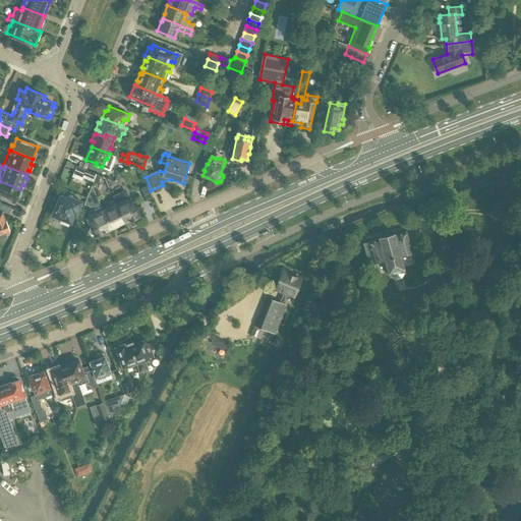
[(72,176),(87,182),(91,172),(76,166),(72,176)]
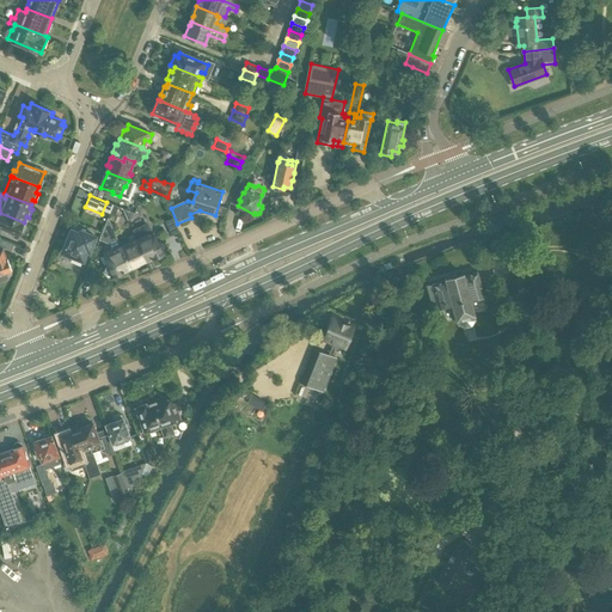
[(0,230),(18,237),(24,222),(0,213),(0,230)]
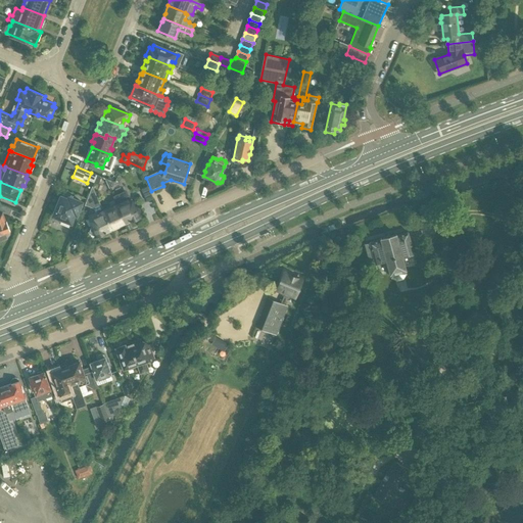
[(91,235),(94,236),(96,235),(96,236),(105,232),(106,233),(112,230),(103,210),(92,186),(85,205),(91,207),(88,218),(90,217),(94,226),(92,227),(92,228),(91,228),(90,231),(91,235)]
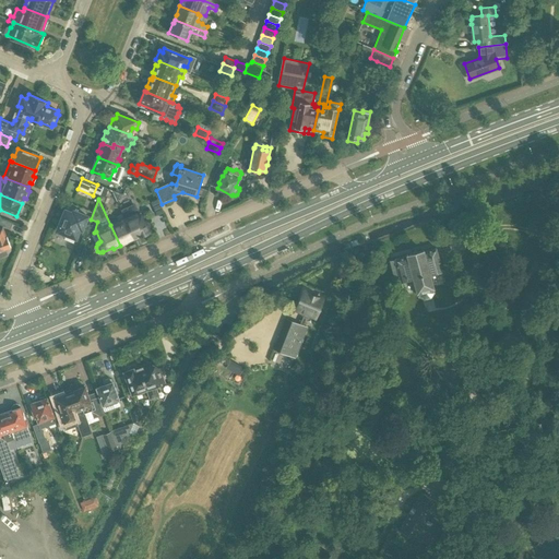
[(133,205),(121,211),(125,218),(134,240),(140,237),(140,236),(150,232),(150,230),(152,229),(153,226),(151,223),(147,222),(146,222),(145,221),(143,222),(139,212),(138,213),(133,205)]
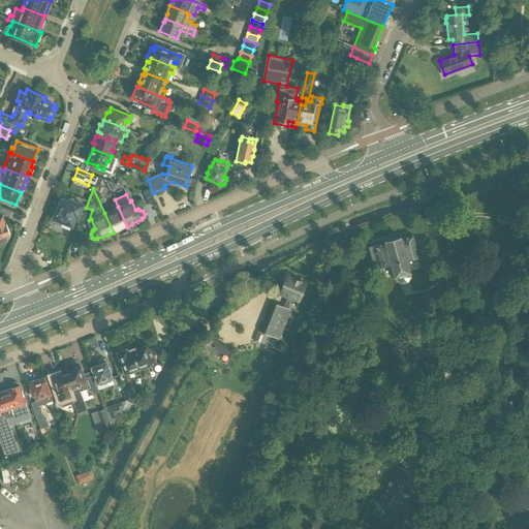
[(152,194),(146,196),(151,208),(158,205),(152,194)]
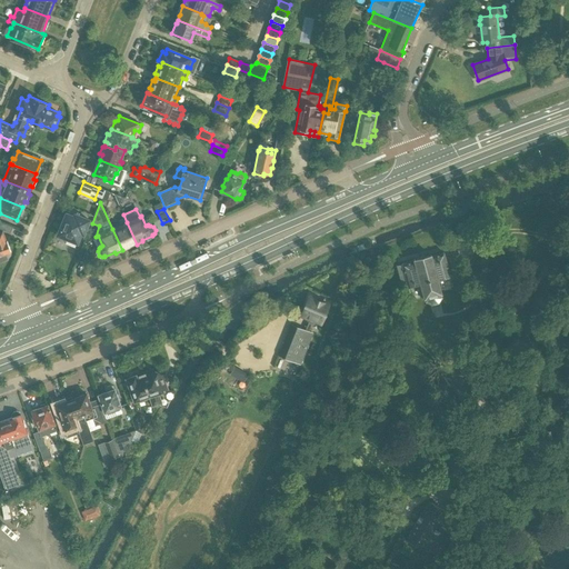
[(59,235),(68,238),(67,240),(76,243),(77,241),(78,241),(81,232),(83,233),(89,220),(68,211),(59,235)]
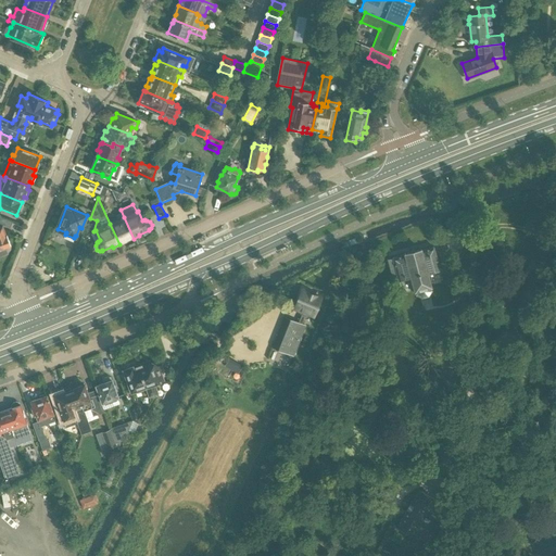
[(12,222),(0,216),(0,223),(10,228),(12,222)]
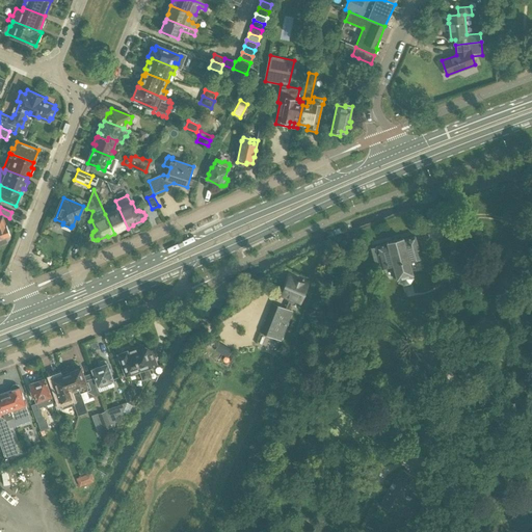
[(128,229),(118,208),(105,214),(114,234),(128,229)]
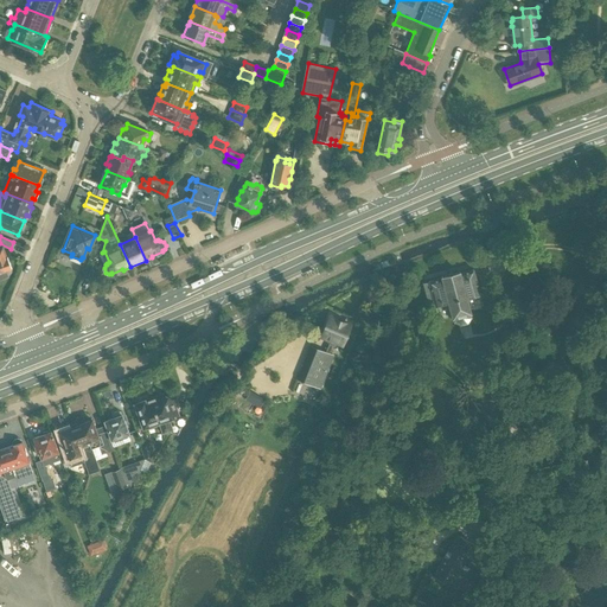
[(0,280),(13,275),(2,247),(0,247),(0,280)]
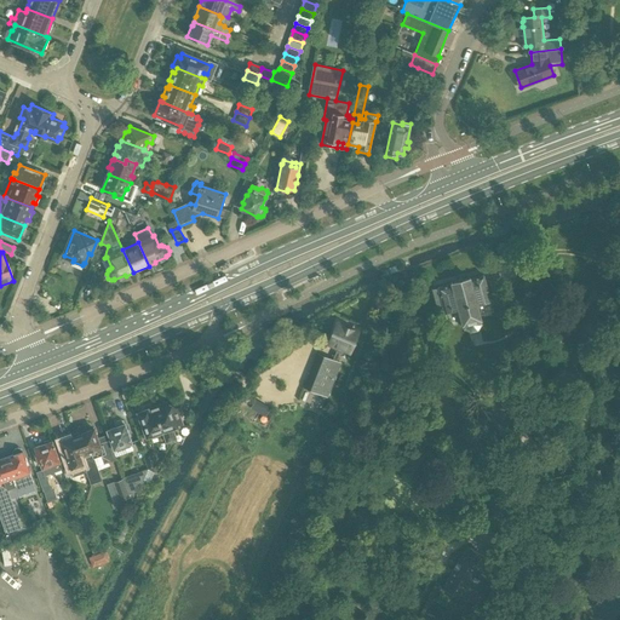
[(463,326),(464,326),(464,328),(471,332),(477,331),(481,325),(480,321),(482,320),(478,304),(491,300),(484,275),(470,279),(452,283),(438,287),(443,309),(445,313),(458,309),(463,326)]
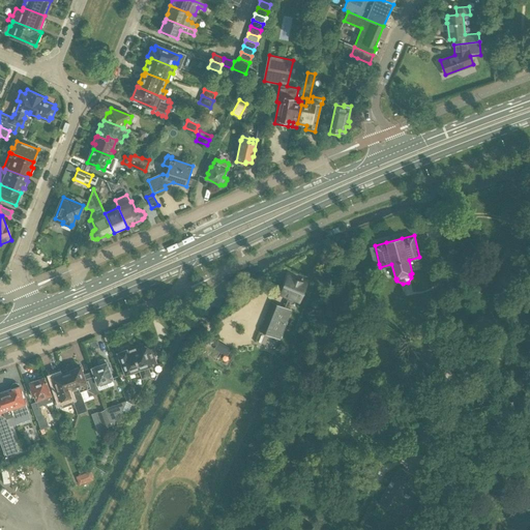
[(299,300),(305,284),(288,276),(281,293),(299,300)]
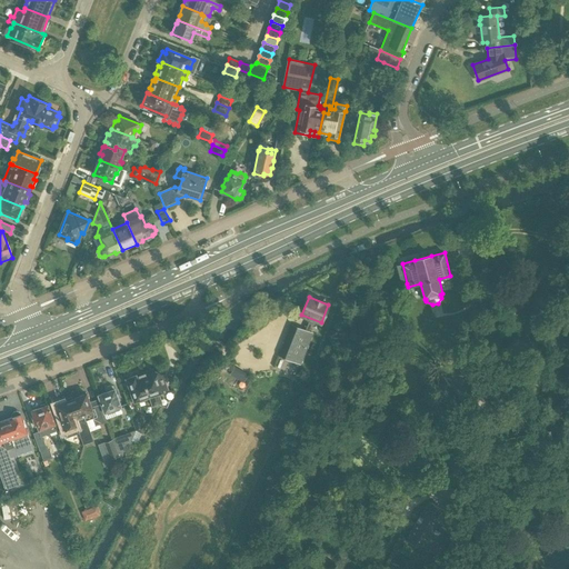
[(291,325),(279,356),(300,363),(313,332),(291,325)]
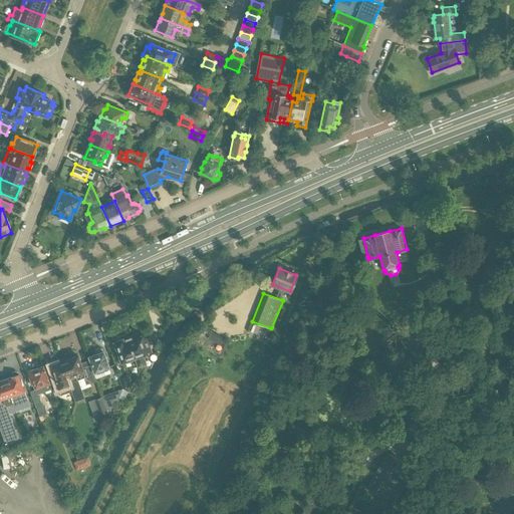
[(213,331),(208,338),(220,346),(225,339),(213,331)]
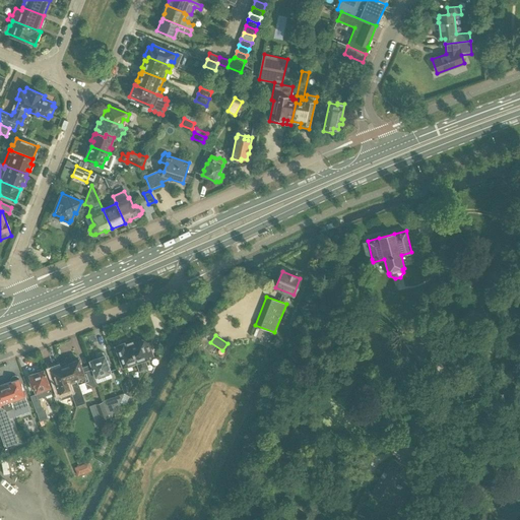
[(130,343),(138,363),(136,364),(139,372),(148,369),(145,361),(151,359),(150,356),(151,356),(147,344),(148,341),(138,337),(137,340),(130,343)]
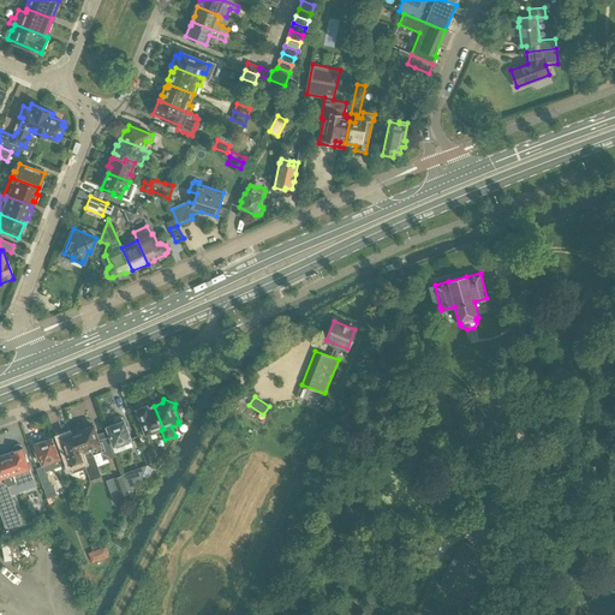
[(147,406),(137,410),(148,440),(159,436),(157,431),(161,430),(163,429),(154,406),(147,408),(147,406)]
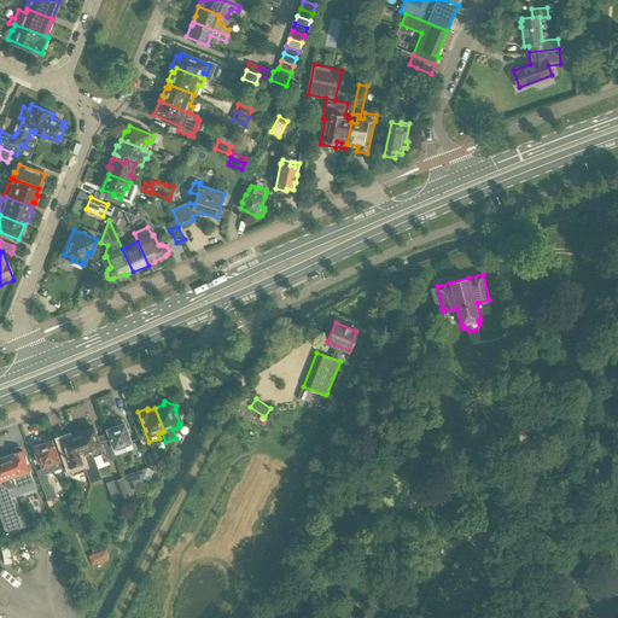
[(116,425),(106,429),(108,433),(115,455),(133,449),(130,441),(133,441),(126,421),(123,421),(123,419),(120,418),(116,420),(115,423),(116,425)]
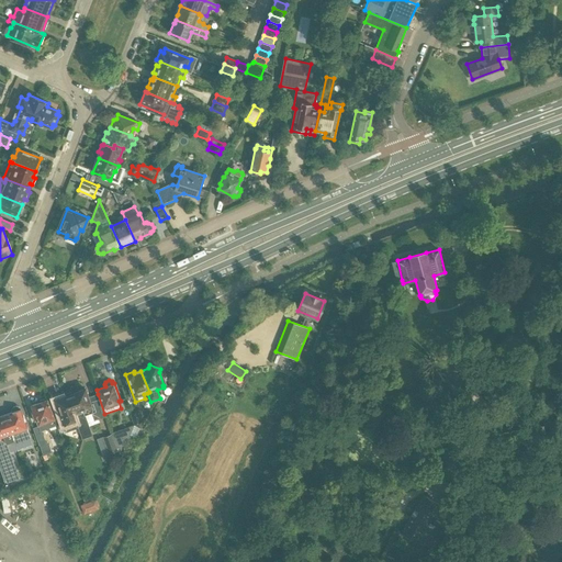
[(57,411),(53,412),(56,419),(59,429),(60,433),(63,431),(62,428),(65,427),(77,423),(82,439),(93,436),(89,423),(94,420),(105,417),(104,414),(98,394),(90,396),(86,388),(67,394),(53,398),(57,411)]
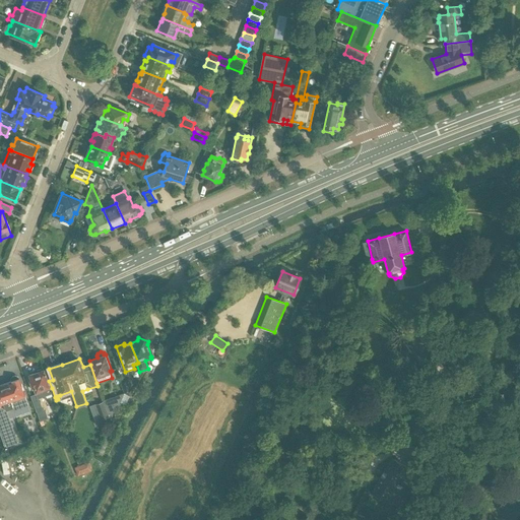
[(37,411),(40,421),(41,426),(45,425),(44,420),(45,421),(46,419),(48,418),(46,411),(43,409),(39,398),(42,397),(45,398),(46,396),(53,393),(51,388),(52,388),(47,374),(46,375),(44,371),(29,375),(31,380),(29,380),(33,389),(34,389),(36,394),(30,396),(37,412),(37,411)]
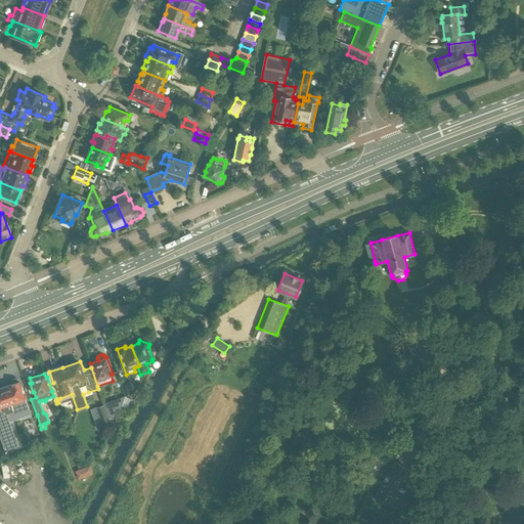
[(0,437),(5,451),(18,446),(8,417),(29,408),(26,398),(24,393),(25,393),(22,387),(19,382),(18,380),(15,379),(12,380),(11,382),(12,385),(11,385),(0,389),(0,437)]
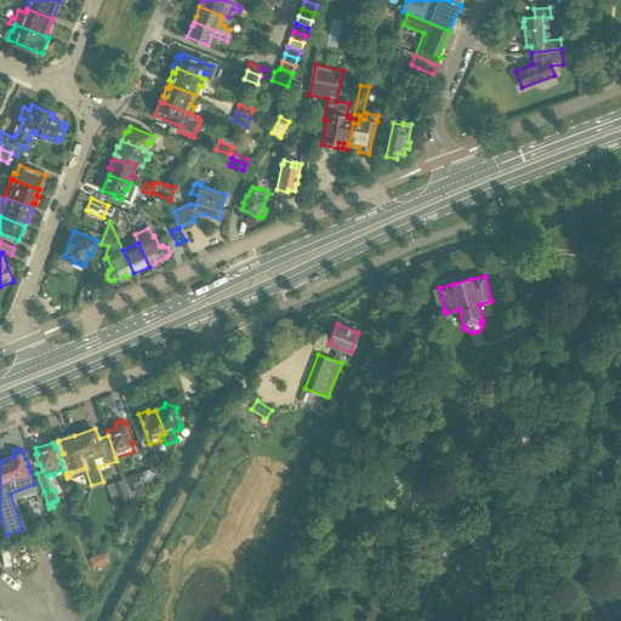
[(152,451),(143,454),(148,469),(155,473),(159,466),(155,463),(152,451)]
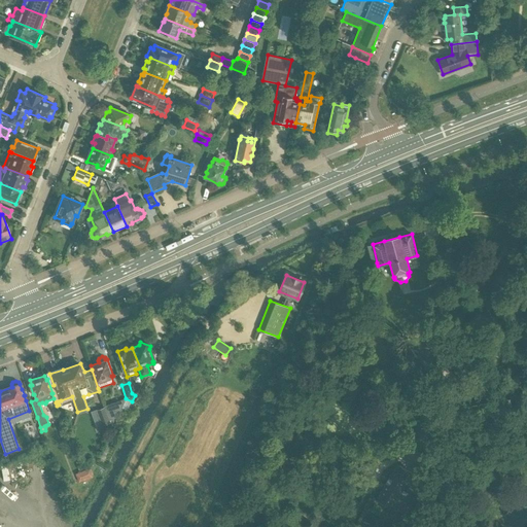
[(123,408),(128,411),(132,401),(126,398),(123,408)]
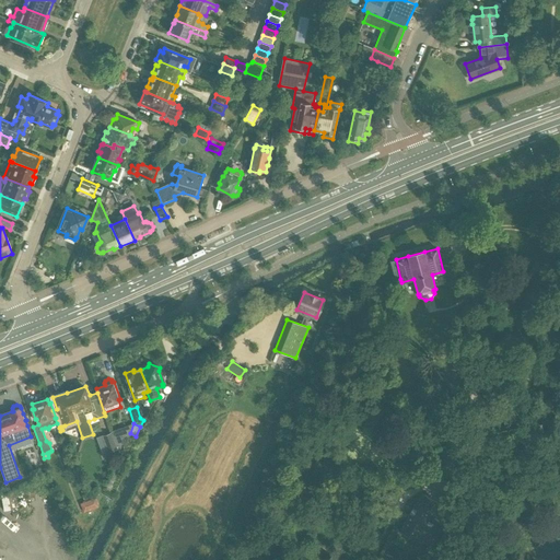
[(112,432),(103,435),(108,453),(118,450),(112,432)]
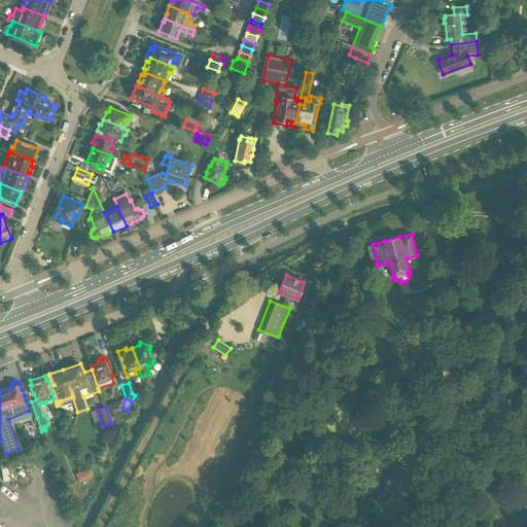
[(108,445),(104,443),(97,460),(103,462),(108,449),(106,449),(108,445)]
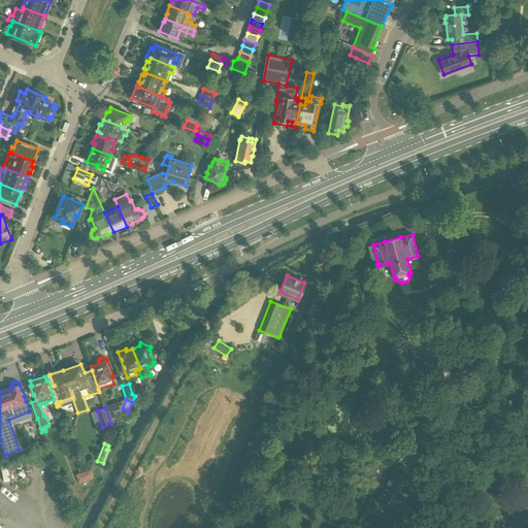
[(404,489),(414,473),(400,466),(395,469),(377,501),(398,513),(410,492),(404,489)]
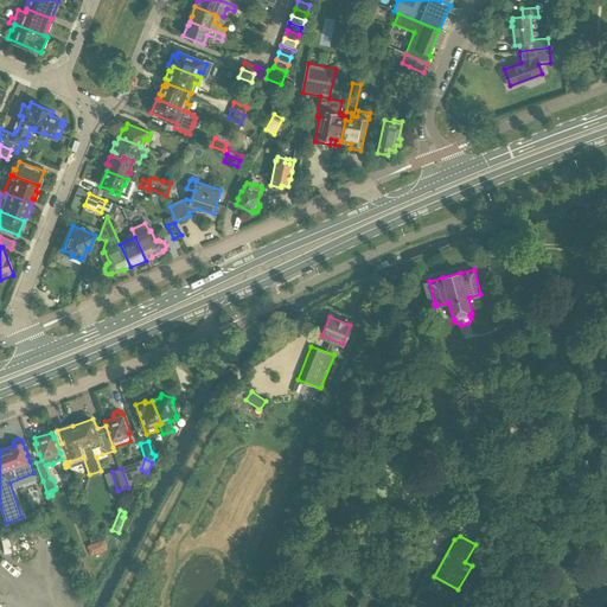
[(103,540),(88,547),(91,555),(107,549),(103,540)]
